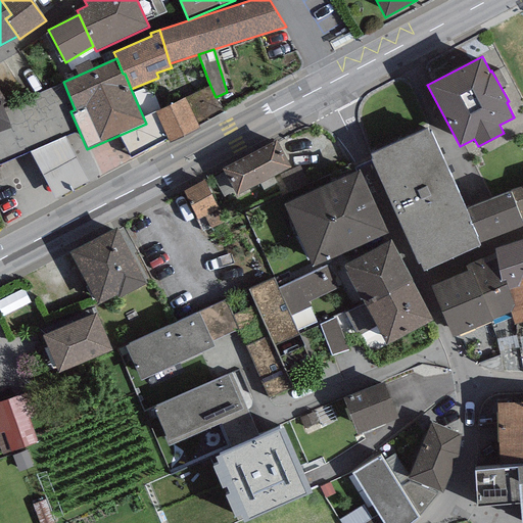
[(210,86),(185,97),(198,125),(223,111),(216,97),(210,86)]
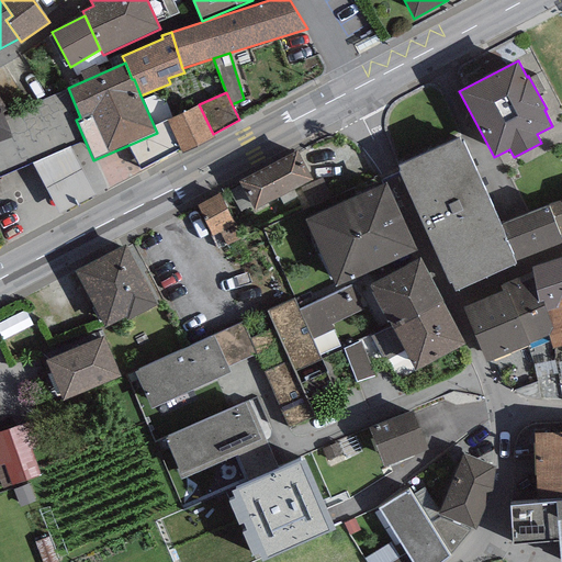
[(199,104),(167,120),(183,154),(215,137),(213,134),(199,104)]
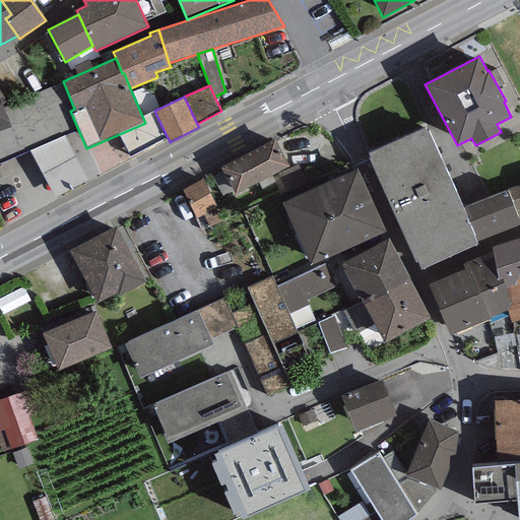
[(2,105),(1,101),(0,101),(0,131),(2,131),(0,125),(8,122),(2,105)]
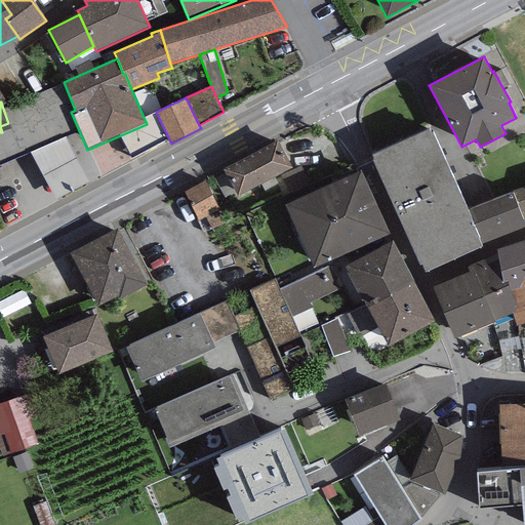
[(429,128),(371,154),(374,159),(372,160),(418,266),(422,264),(426,272),(483,246),(482,244),(467,209),(433,132),(431,133),(429,128)]
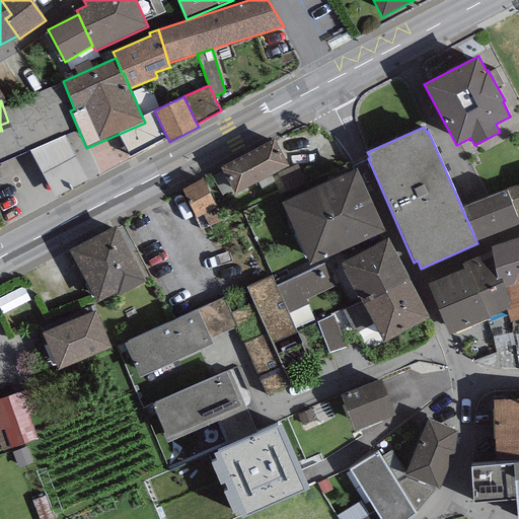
[(11,166),(33,213),(89,187),(66,140),(11,166)]
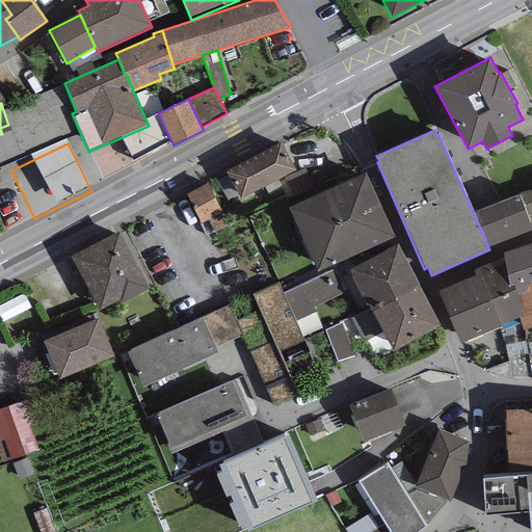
[(281,143),(228,173),(242,198),(295,169),(281,143)]
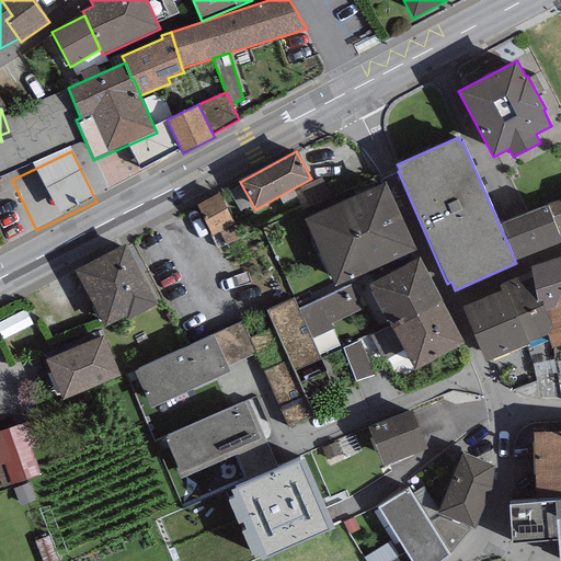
[(416,249),(386,182),(304,220),(334,286),(416,249)]
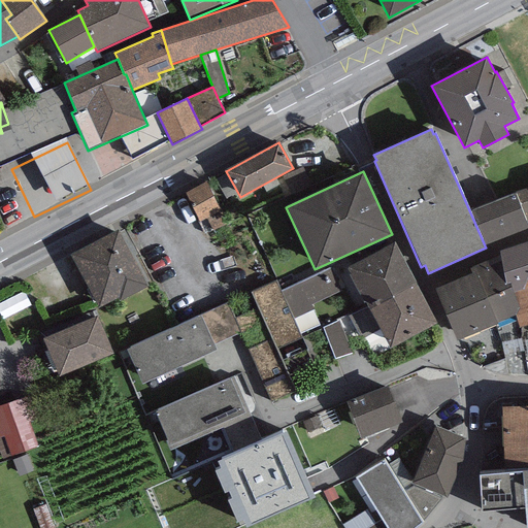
[(205,182),(189,191),(195,206),(192,208),(199,222),(218,213),(215,208),(218,206),(205,182)]
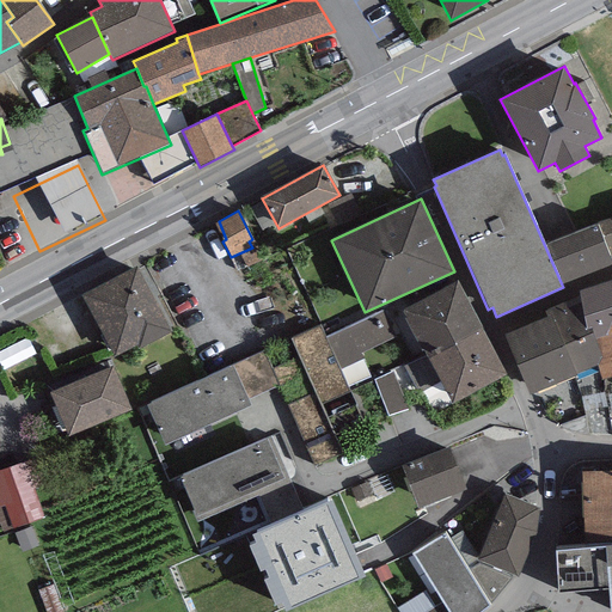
[(611,218),(597,224),(610,256),(611,255),(611,218)]
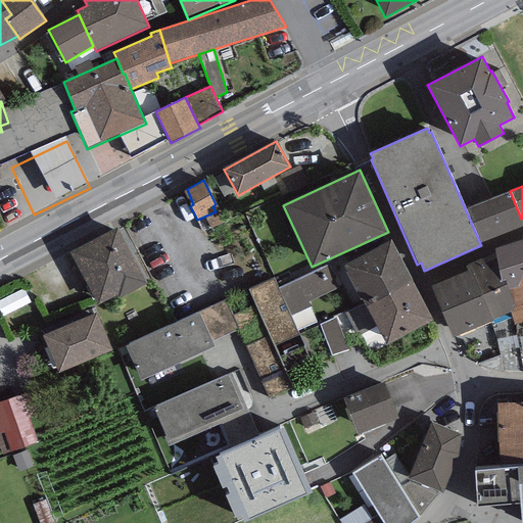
[(510,191),(465,208),(480,243),(522,226),(522,223),(521,219),(510,191)]
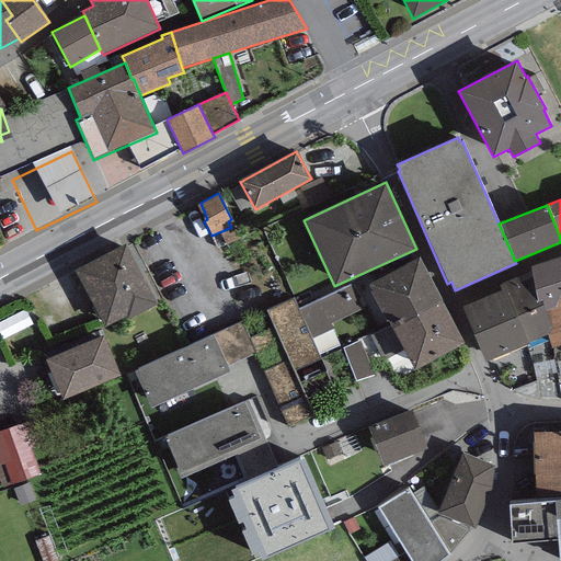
[(126,243),(76,270),(105,327),(125,317),(126,319),(157,304),(126,243)]
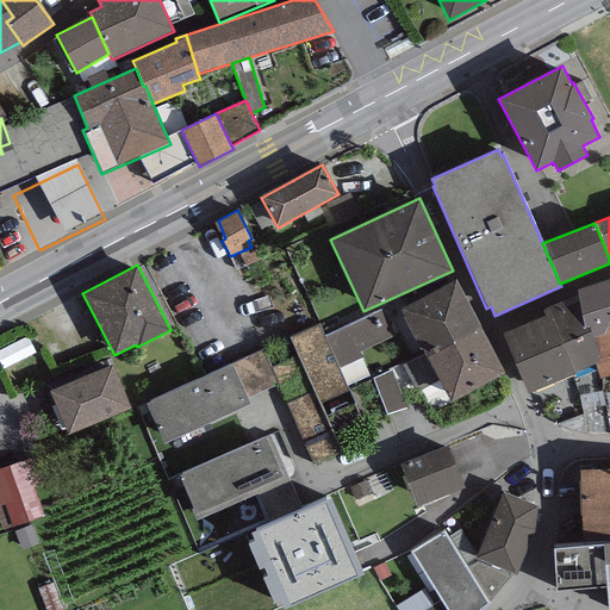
[(609,278),(571,292),(573,298),(584,330),(590,328),(593,338),(609,332),(609,278)]
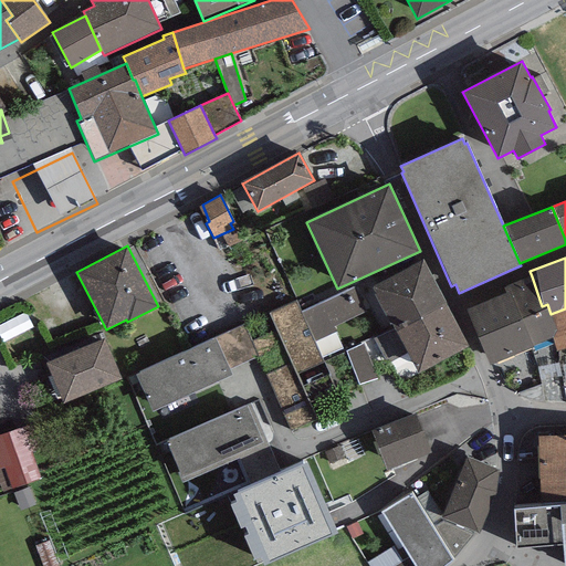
[(373,286),(396,328),(446,304),(422,260),(373,286)]
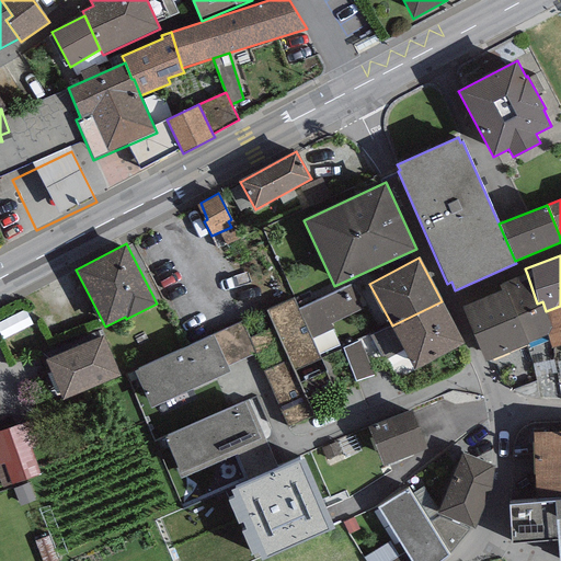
[(502,285),(504,289),(506,289),(529,343),(547,335),(551,327),(546,311),(542,301),(537,304),(527,274),(502,285)]
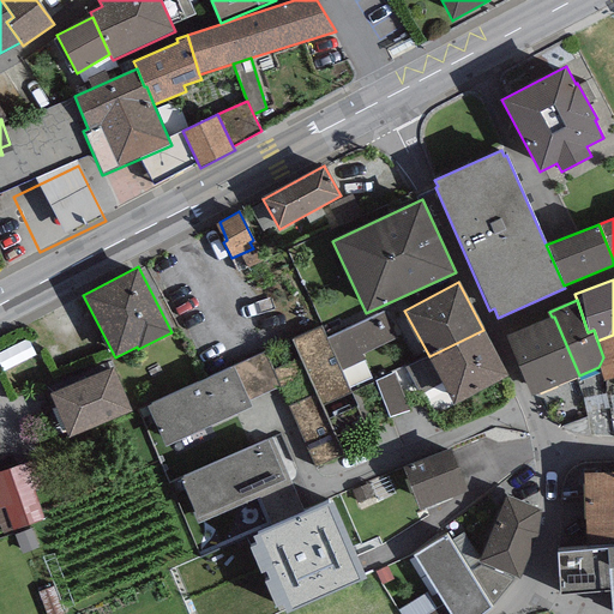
[(325,338),(341,371),(365,359),(363,355),(397,339),(385,312),(325,338)]
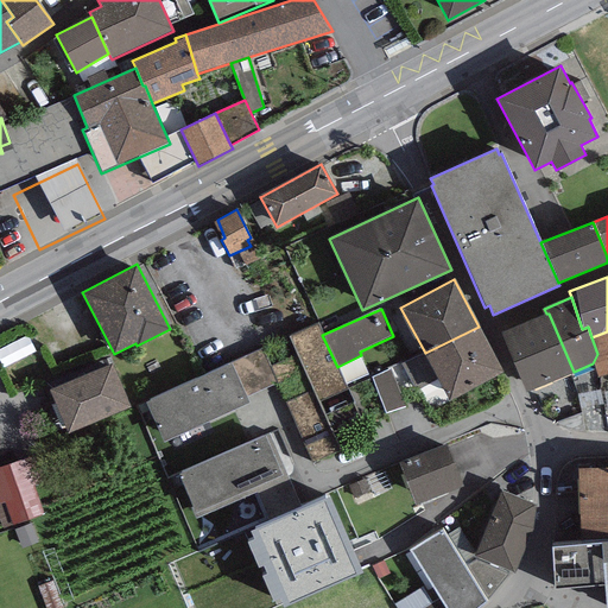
[(546,314),(501,333),(526,392),(574,372),(549,314),(546,314)]
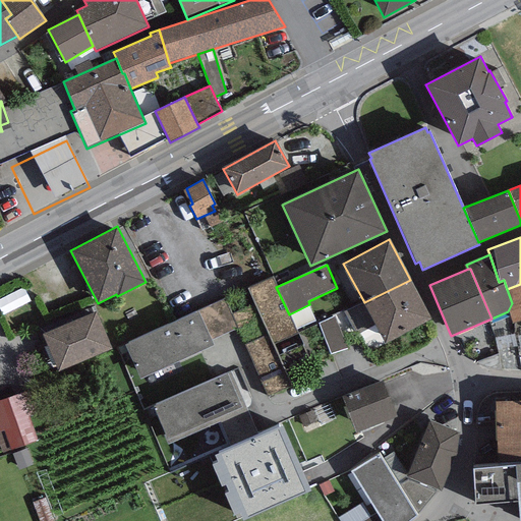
[(272,277),(224,299),(237,328),(269,396),(315,374),(289,314),(276,287),(272,277)]
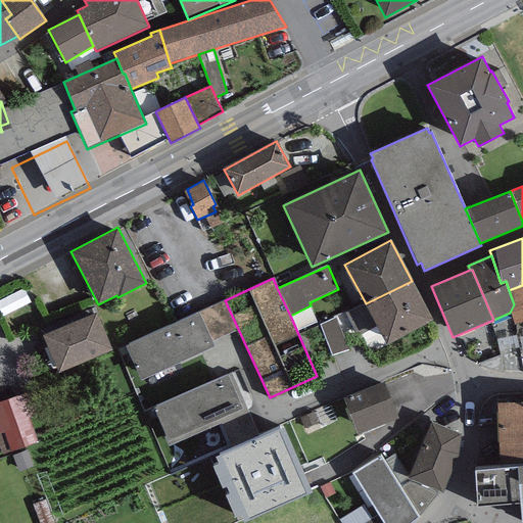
[(358,335),(377,326),(387,343),(432,320),(412,281),(366,303),(347,314),(358,335)]
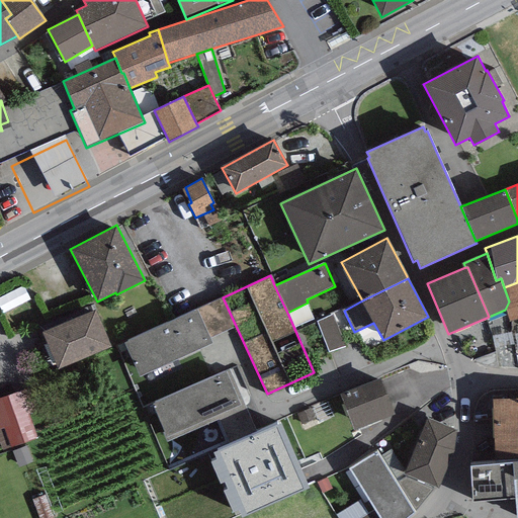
[(517,282),(504,287),(509,301),(505,310),(509,322),(517,318),(517,282)]
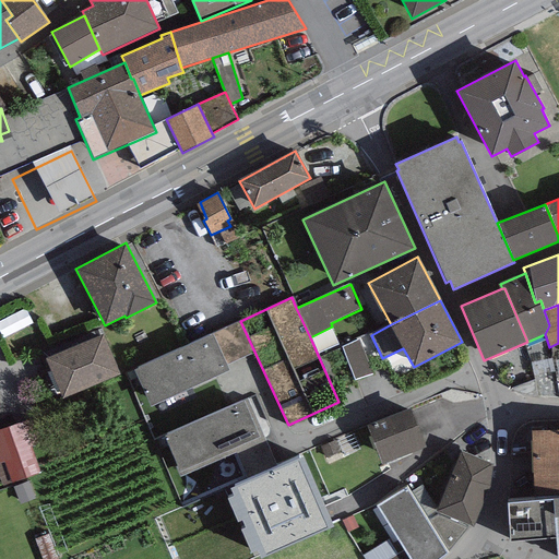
[(213,334),(227,365),(254,352),(240,321),(213,334)]
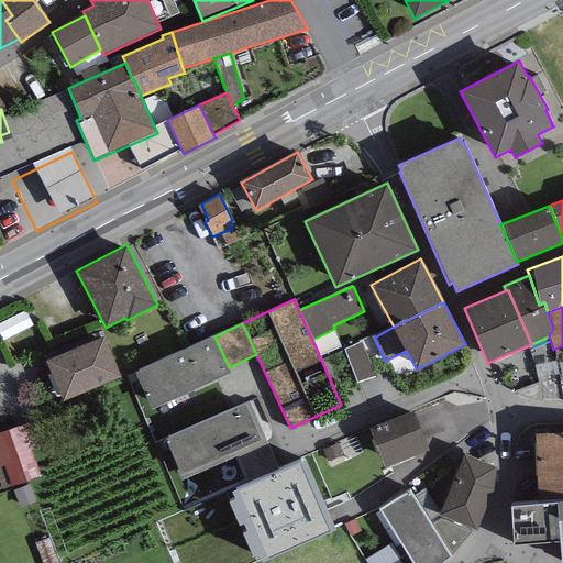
[(103,337),(45,361),(63,400),(120,376),(103,337)]
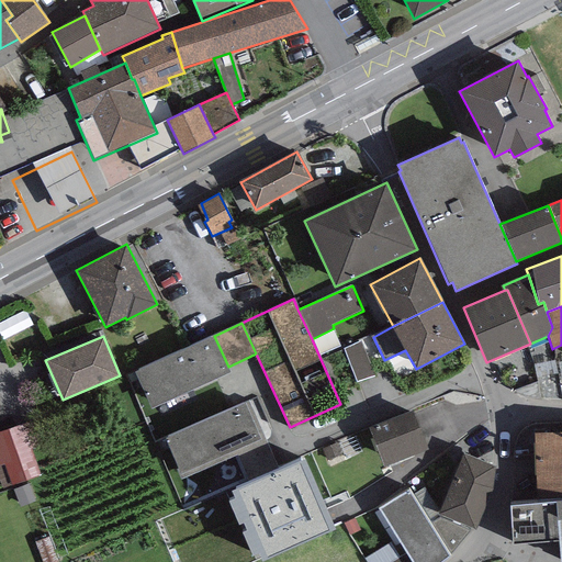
[(214,336),(135,372),(152,408),(231,372),(228,367),(214,336)]
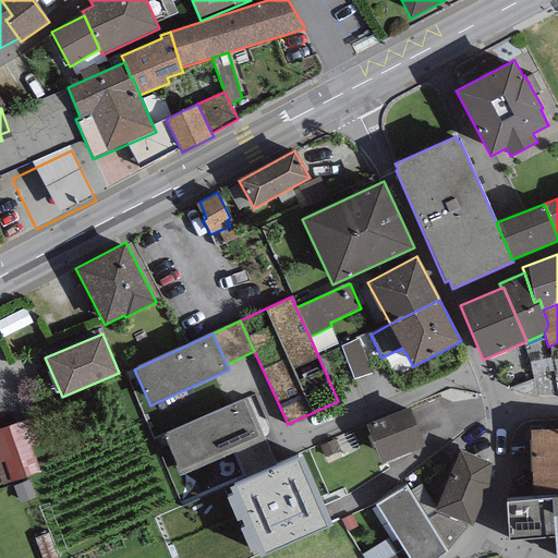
[(358,340),(341,347),(354,378),(371,374),(358,340)]
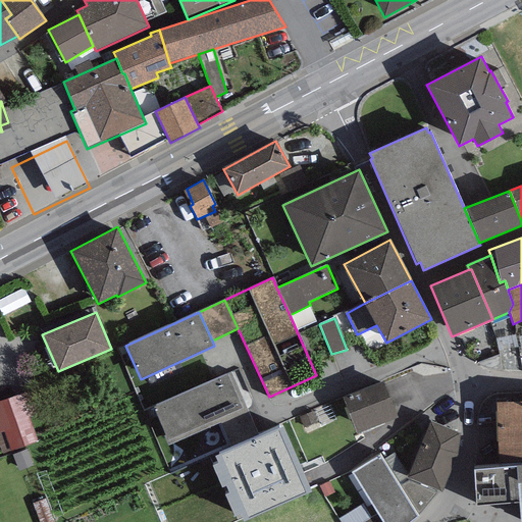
[(230,372),(153,406),(165,435),(168,440),(218,418),(246,407),(230,372)]
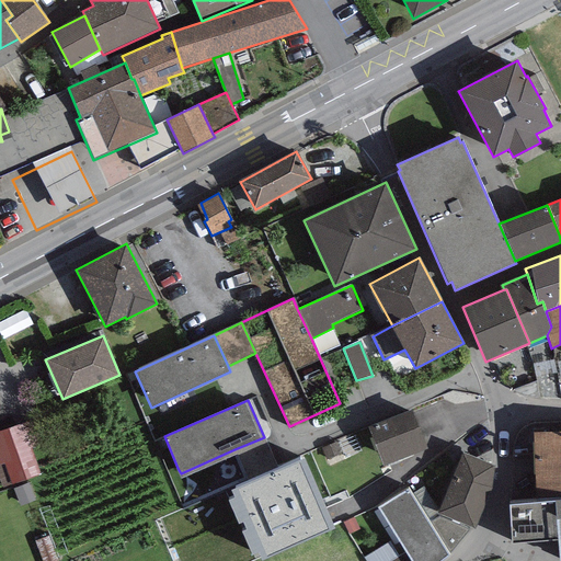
[(427,447),(412,412),(370,430),(385,465),(427,447)]
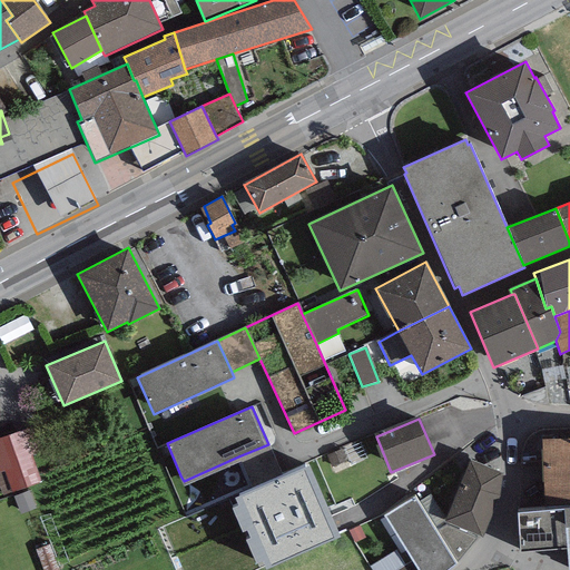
[(36,424),(0,436),(0,490),(2,495),(40,483),(31,457),(46,451),(36,424)]
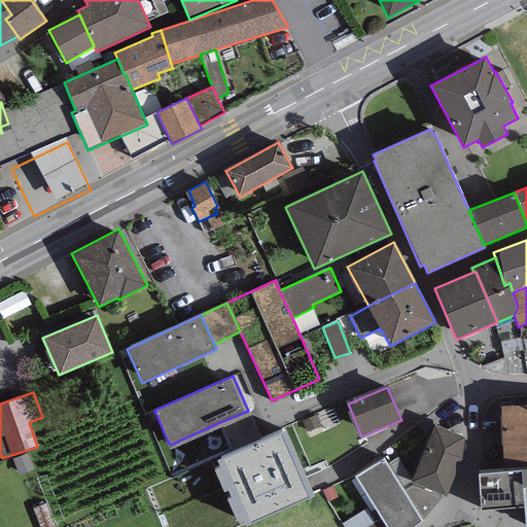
[(526,403),(501,406),(504,471),(526,469),(526,403)]
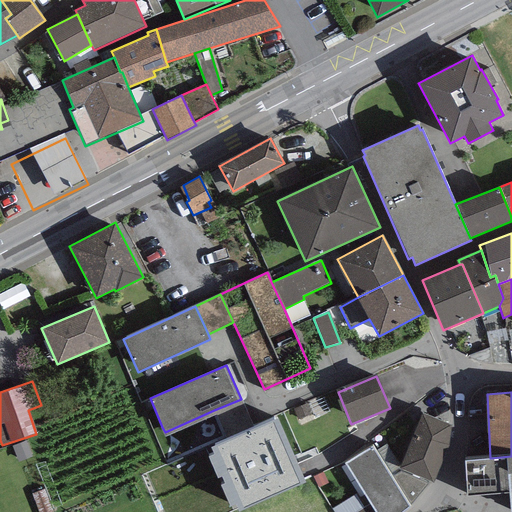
[(241,399),(214,410),(216,414),(227,438),(253,427),(241,399)]
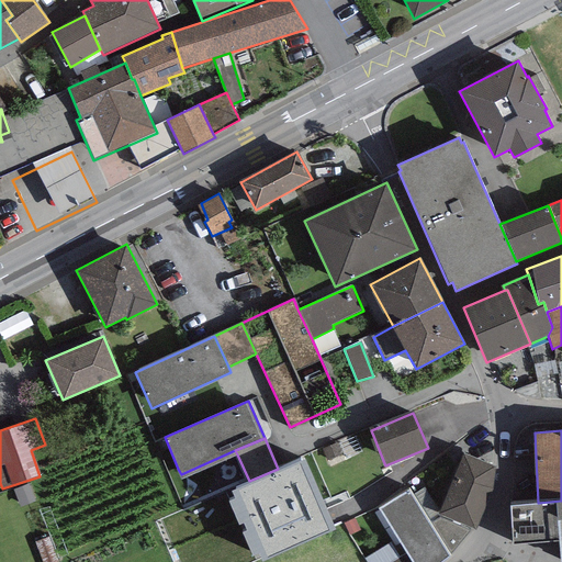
[(180,480),(237,454),(235,450),(181,474),(178,469),(176,469),(180,480)]
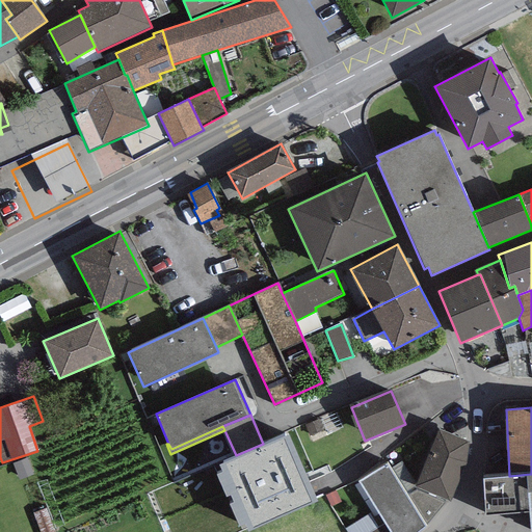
[(469,442),(437,430),(415,487),(450,503),(466,462),(469,442)]
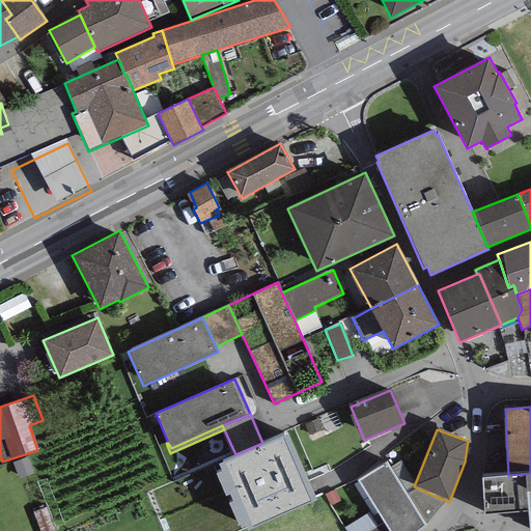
[(263,530),(326,508),(298,437),(217,467),(241,530),(263,530)]
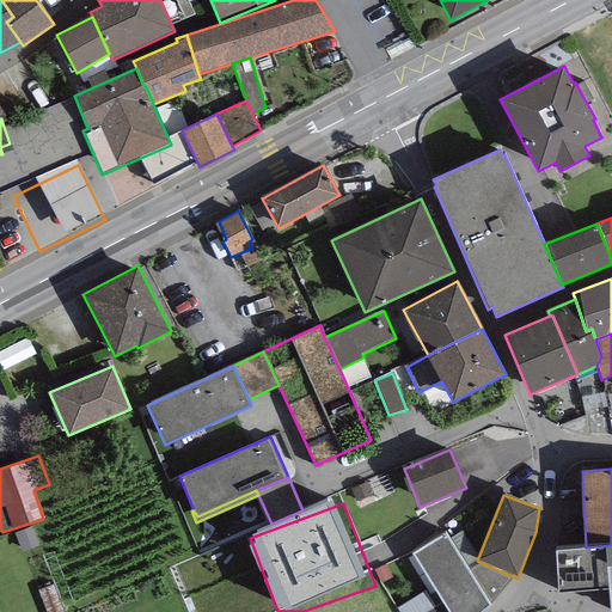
[(444,536),(411,554),(448,611),(479,611),(490,605),(444,536)]
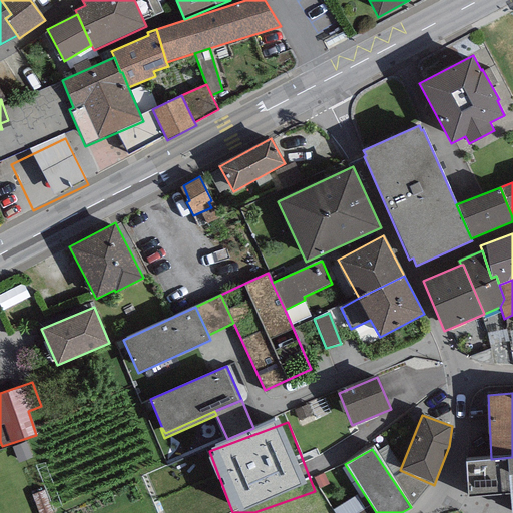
[(512,512),(512,457),(491,459),(466,461),(468,496),(511,494),(511,512),(512,512)]
